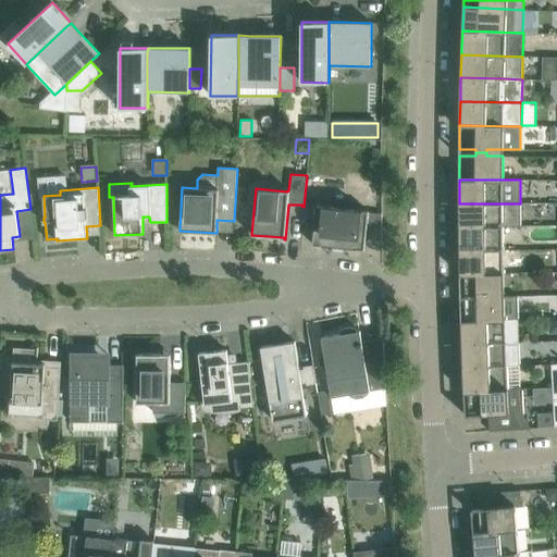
[(382,240),(382,213),(369,211),(351,209),(353,200),(335,198),(334,207),(317,206),(312,245),(364,250),(366,238),(382,240)]
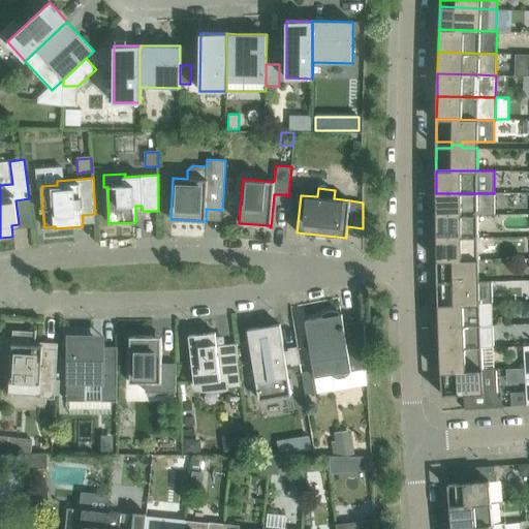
[(494,193),(477,193),(436,193),(436,216),(477,215),(494,215),(494,193)]
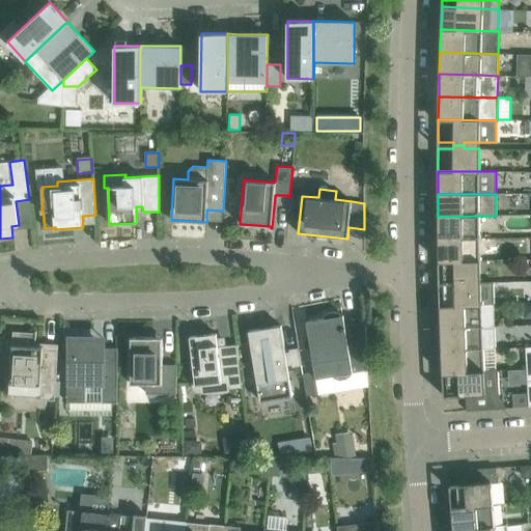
[(438,217),(438,239),(479,239),(479,216),(438,217)]
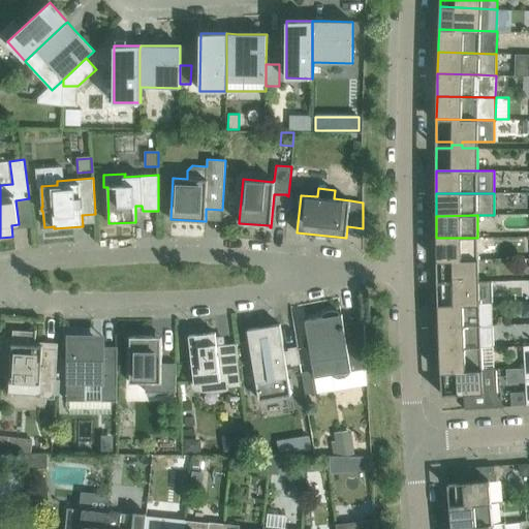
[(437,260),(478,259),(477,238),(436,238),(437,260)]
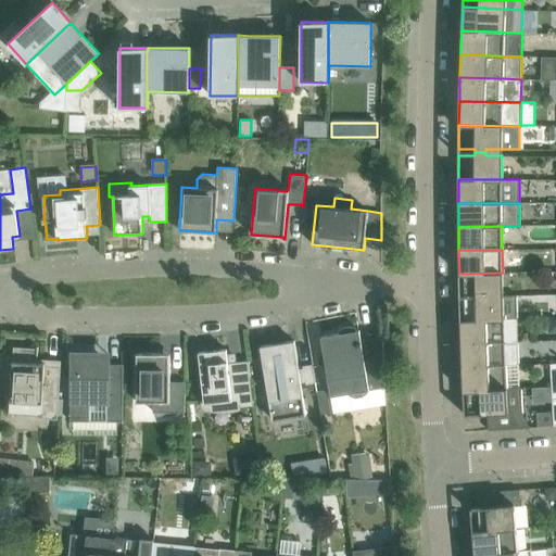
[(459,274),(459,297),(503,295),(503,273),(459,274)]
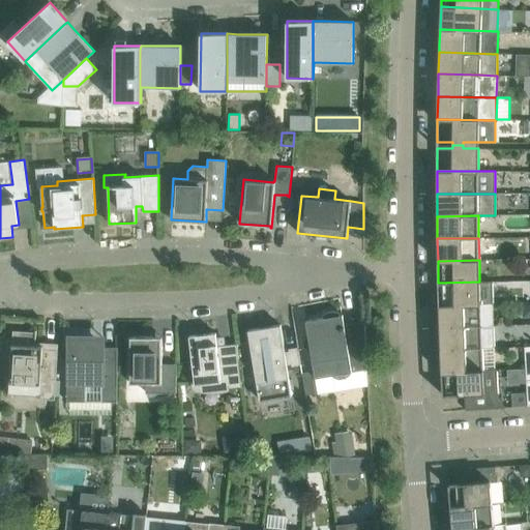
[(439,305),(480,304),(479,282),(438,283),(439,305)]
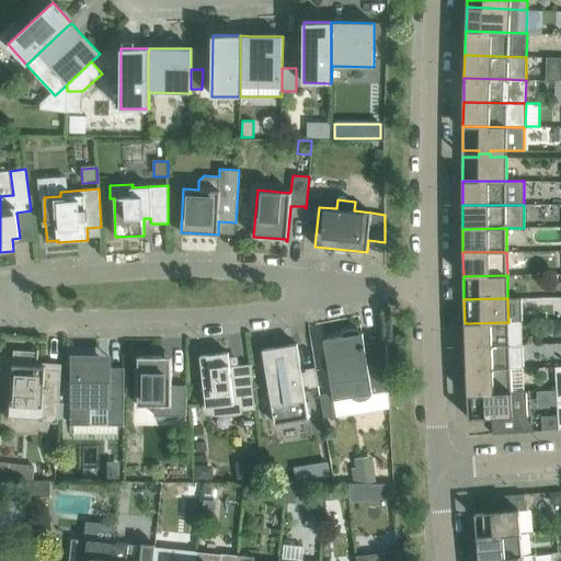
[(522,321),(508,322),(465,323),(466,347),(523,345),(522,321)]
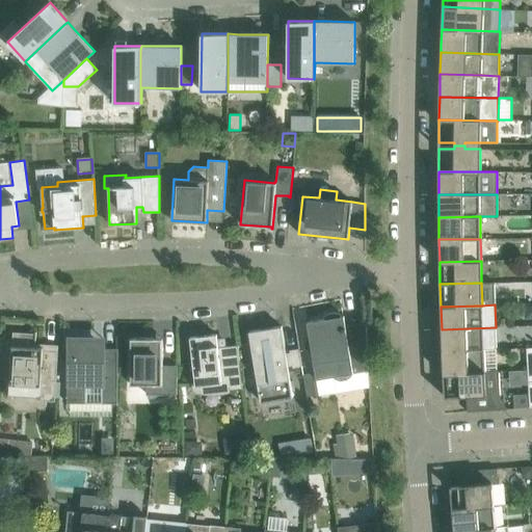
[(352,373),(368,371),(366,322),(345,326),(344,316),(341,316),(341,313),(336,312),(328,313),(323,316),(323,319),(307,322),(316,379),(334,376),(336,376),(336,378),(341,381),(347,380),(353,376),(352,373)]
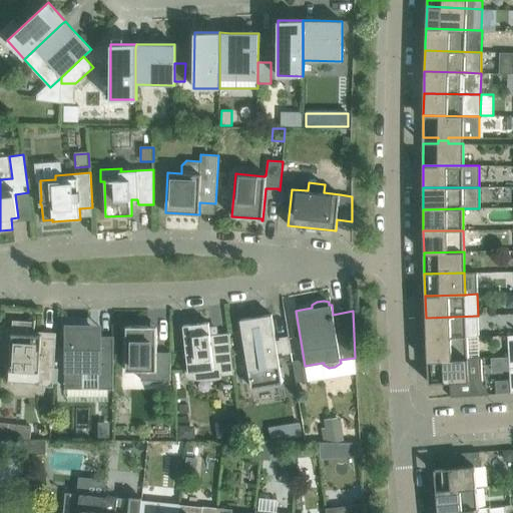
[(272,315),(239,320),(251,388),(283,382),(278,353),(276,341),(272,315)]
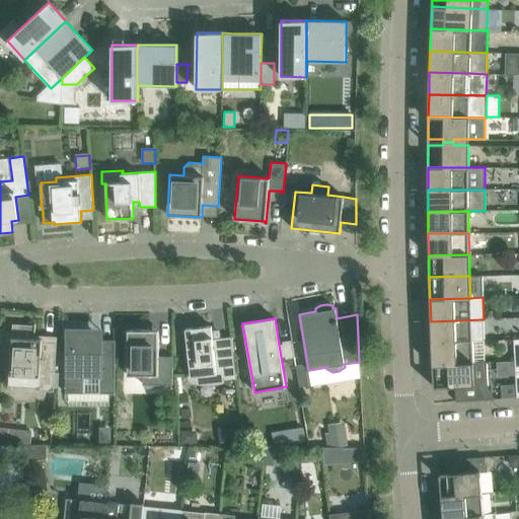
[(431,328),(431,343),(472,342),(485,341),(484,319),(431,321),(431,328)]
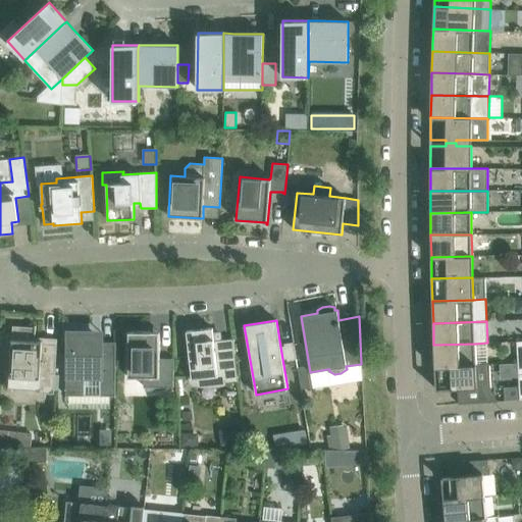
[(9,377),(9,387),(27,388),(27,390),(44,392),(44,394),(54,394),(56,350),(42,349),(42,341),(35,341),(35,336),(36,325),(35,325),(34,328),(13,327),(13,343),(11,343),(9,377)]
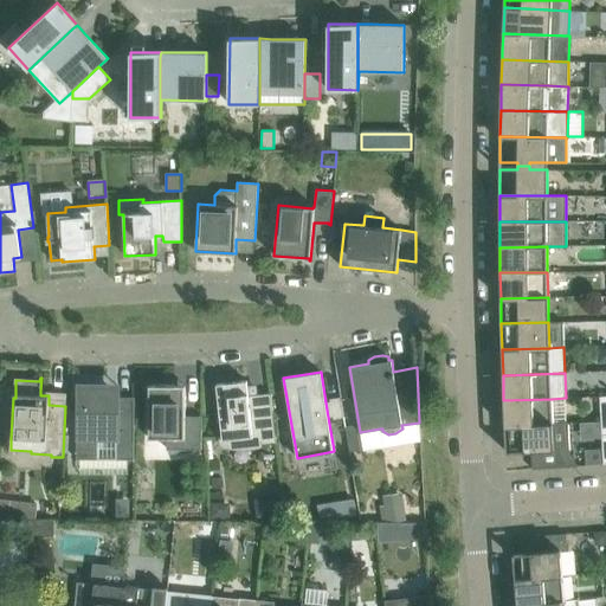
[(217,424),(220,424),(223,440),(252,437),(252,444),(259,443),(259,445),(276,443),(271,393),(255,394),(255,387),(247,388),(247,381),(217,384),(219,408),(217,408),(217,424)]
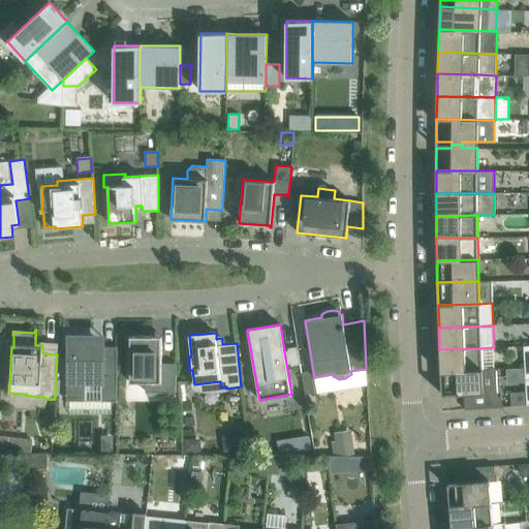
[(101,348),(93,348),(93,336),(69,336),(69,380),(67,380),(67,401),(86,401),(86,381),(100,381),(100,401),(117,401),(117,347),(101,346),(101,348)]
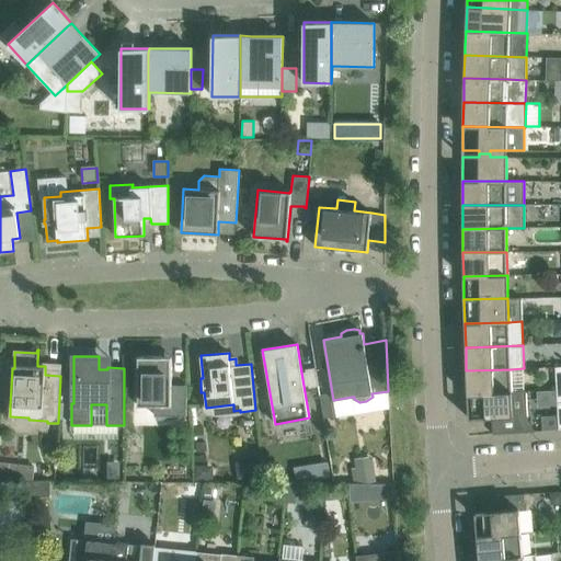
[(171,385),(171,364),(171,356),(161,356),(138,356),(137,405),(153,405),(153,415),(186,416),(186,386),(171,385)]
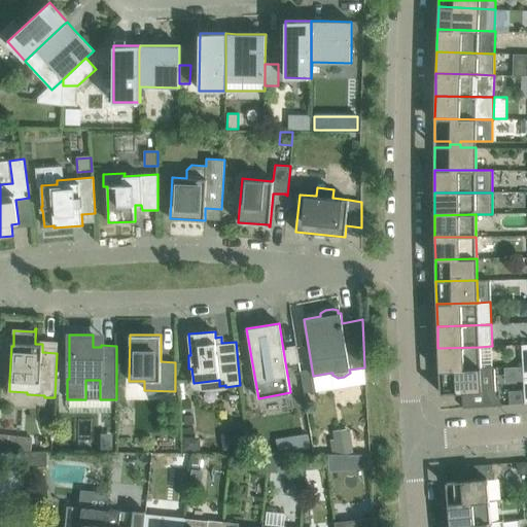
[(287,349),(283,350),(285,362),(289,362),(289,364),(299,362),(295,345),(287,347),(287,349)]
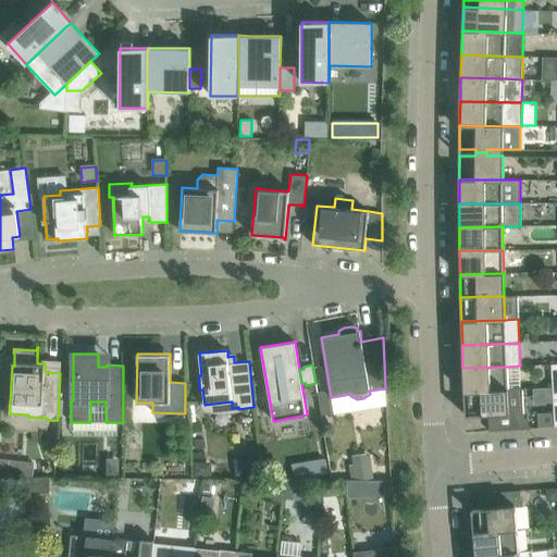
[(507,367),(462,368),(462,369),(463,375),(465,392),(522,388),(522,387),(520,387),(520,366),(507,367)]
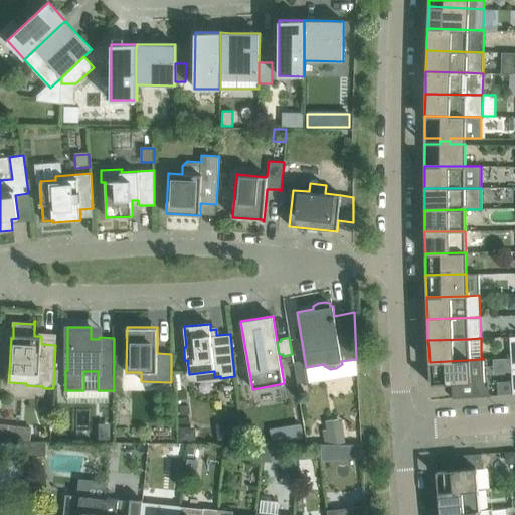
[(484,380),(483,359),(430,362),(430,369),(431,384),(451,383),(452,398),(484,396),(484,380)]
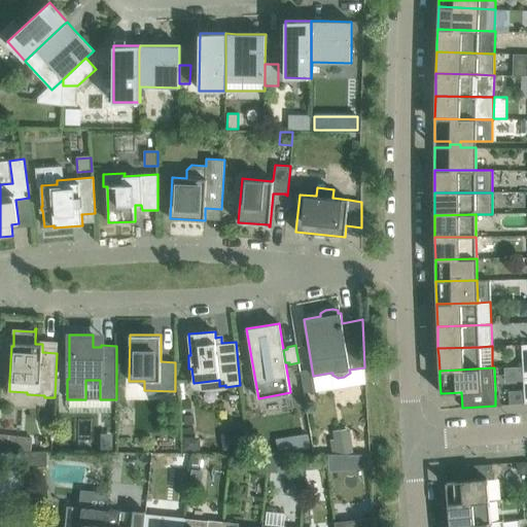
[(523,391),(508,391),(508,405),(524,403),(523,391)]
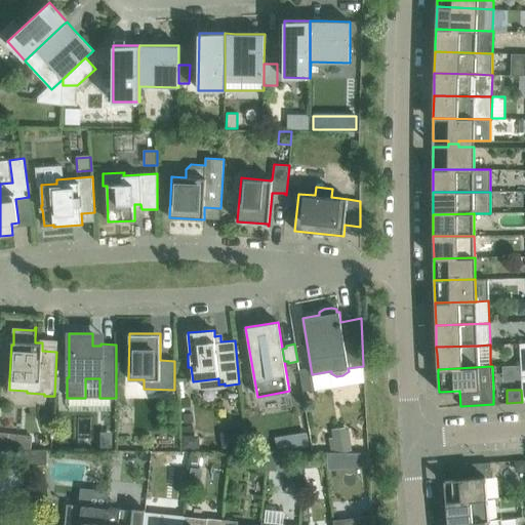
[(348,428),(333,430),(336,450),(351,448),(348,428)]
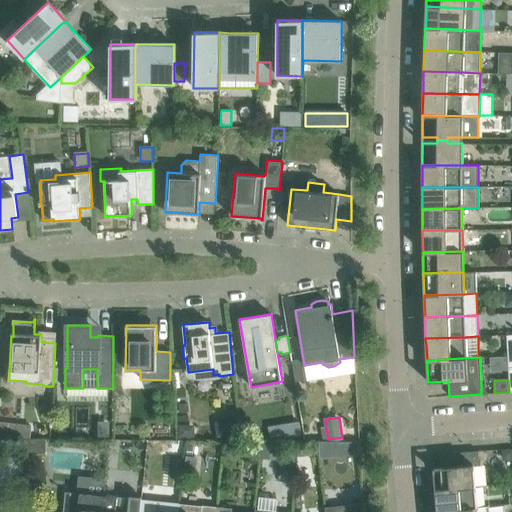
[(299,420),(287,422),(289,436),(301,434),(299,420)]
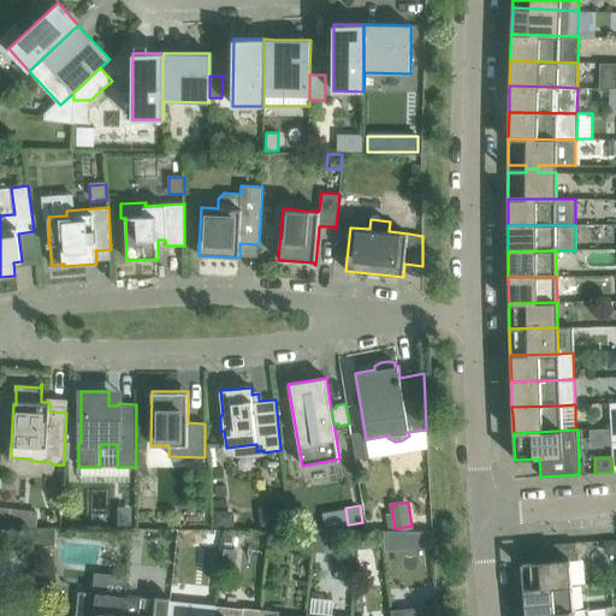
[(215,513),(215,527),(232,527),(232,517),(226,513),(215,513)]
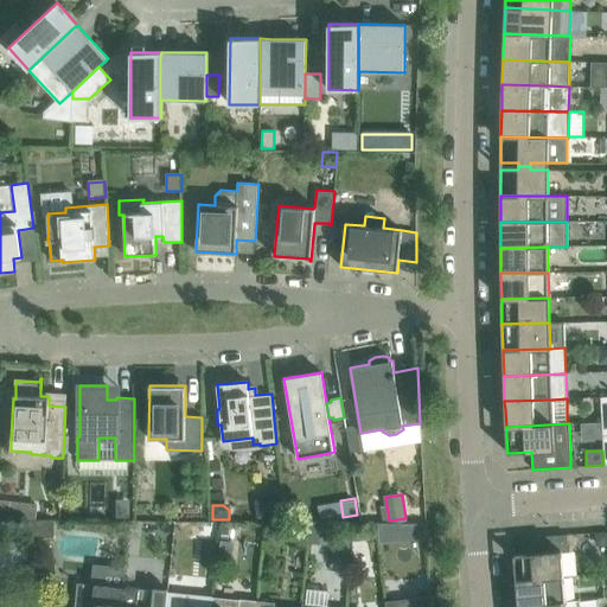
[(50,521),(24,521),(29,535),(51,535),(50,521)]
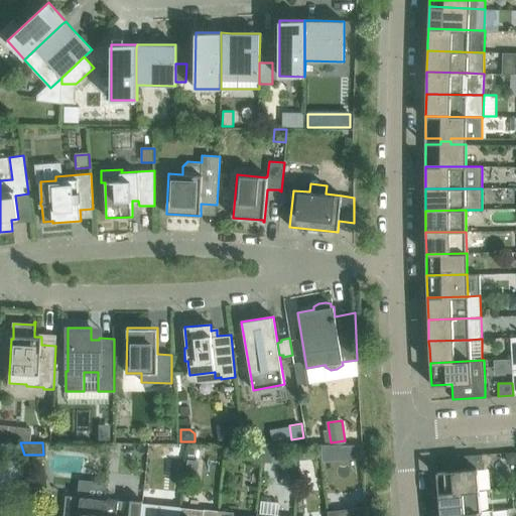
[(265,444),(263,461),(280,463),(281,446),(265,444)]
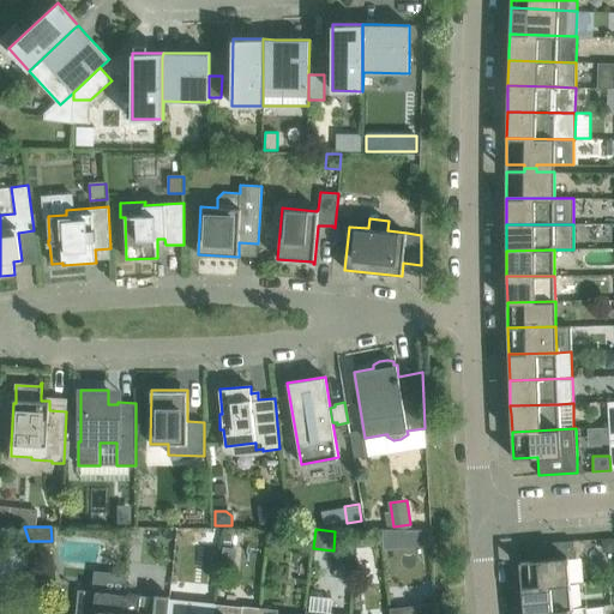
[(397,530),(383,529),(384,549),(398,548),(397,530)]
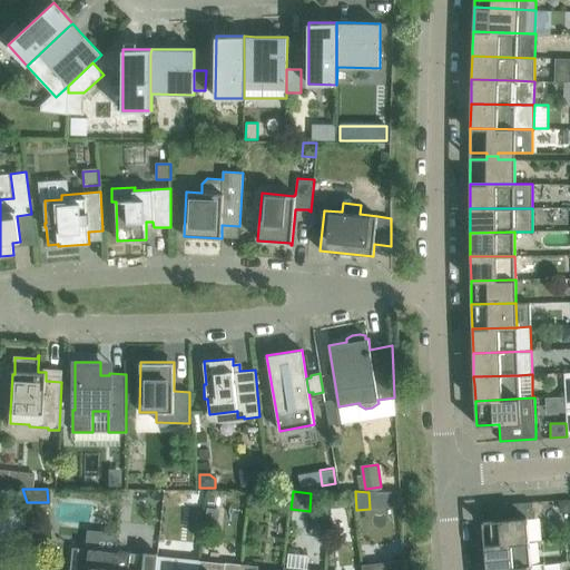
[(569,508),(569,500),(559,501),(559,509),(562,512),(569,511),(569,508)]
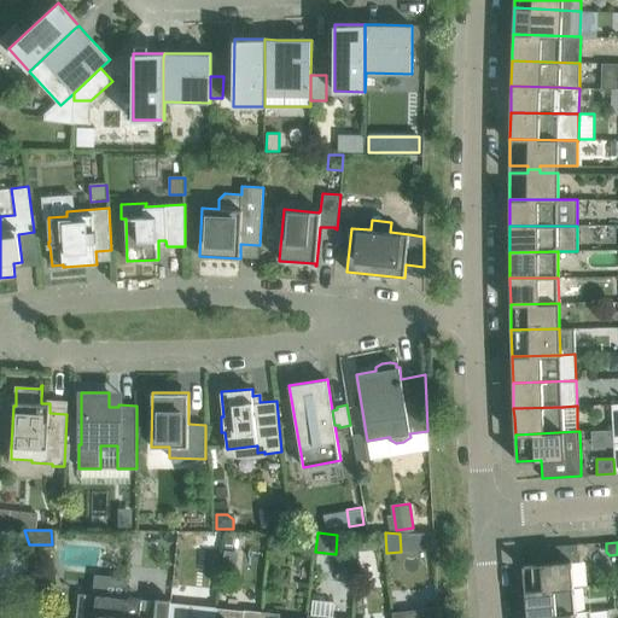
[(573,587),(571,561),(578,561),(577,544),(547,546),(548,561),(523,564),(525,590),(573,587)]
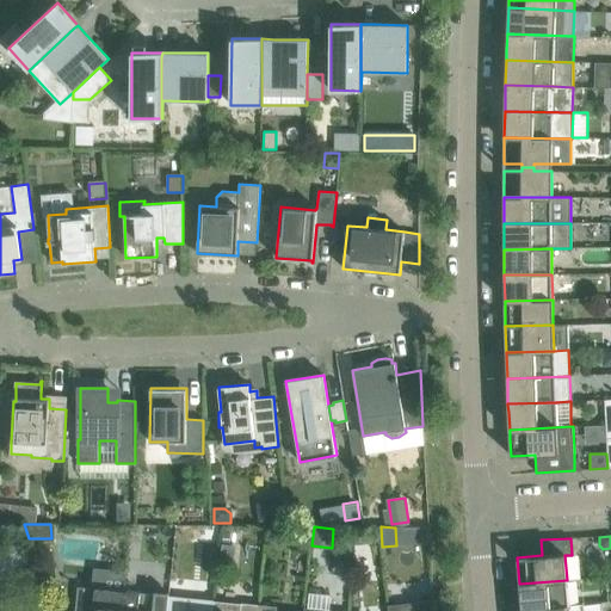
[(522,610),(569,605),(567,580),(519,584),(522,610)]
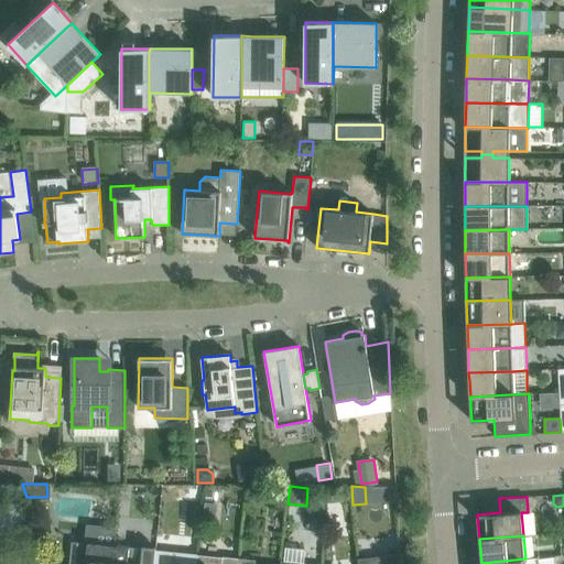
[(111,563),(114,545),(72,541),(68,563),(111,563)]
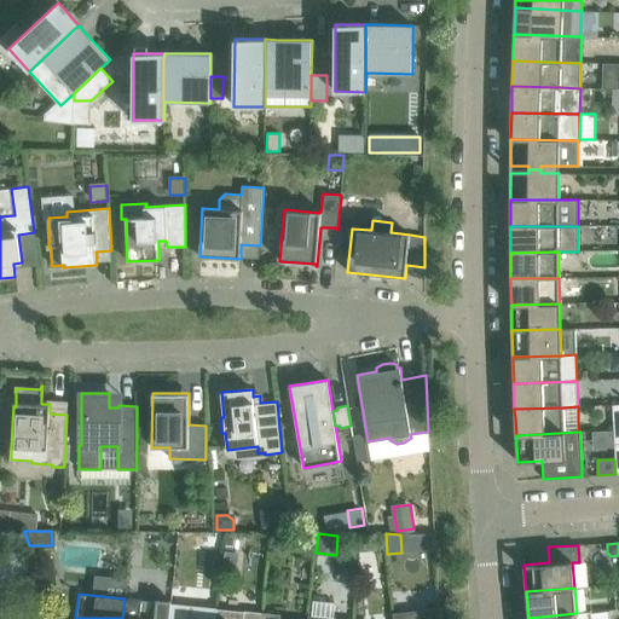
[(125,599),(122,618),(169,618),(171,603),(172,601),(157,600),(156,602),(125,599)]
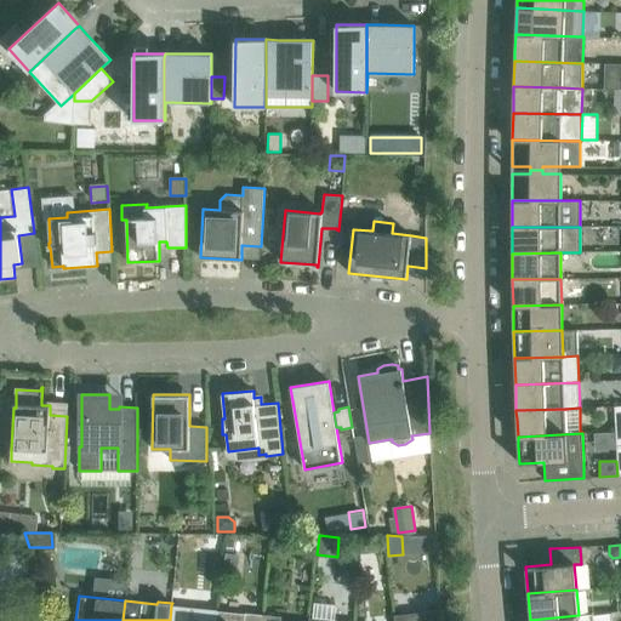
[(171,605),(170,620),(216,620),(217,610),(171,605)]
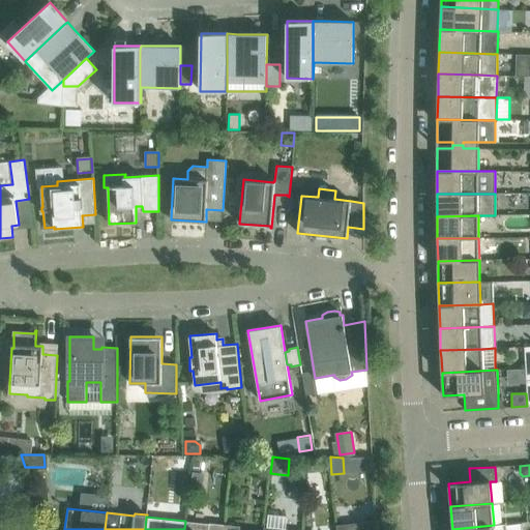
[(224,529),(225,525),(185,521),(184,529),(224,529)]
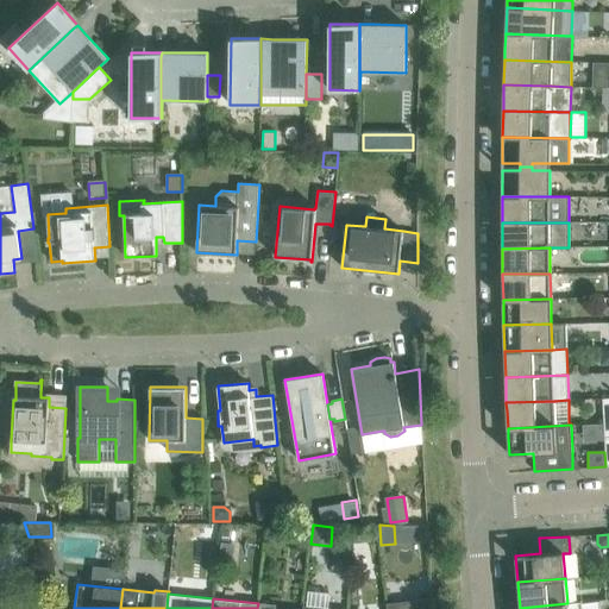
[(433,608),(433,598),(387,603),(387,608),(433,608)]
